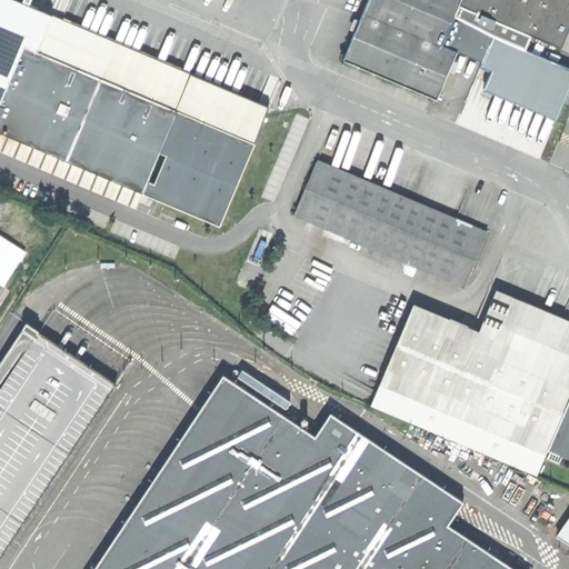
[(0,0),(0,131),(159,199),(221,226),(253,143),(266,115),(268,108),(36,7),(37,3),(28,0),(22,0),(22,1),(19,0),(0,0)]
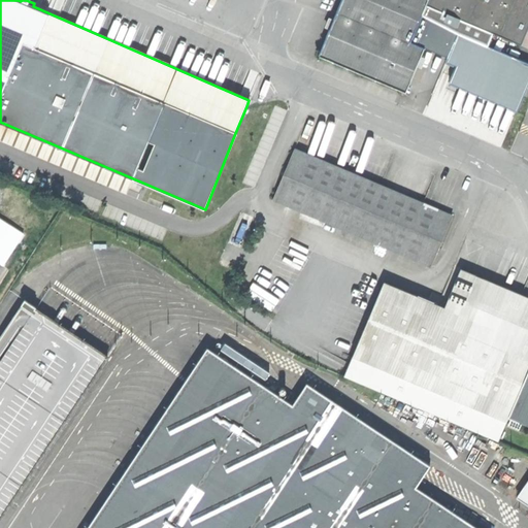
[(426,5),(427,0),(342,0),(320,56),(405,93),(425,48),(410,42),(422,14),(426,5)]
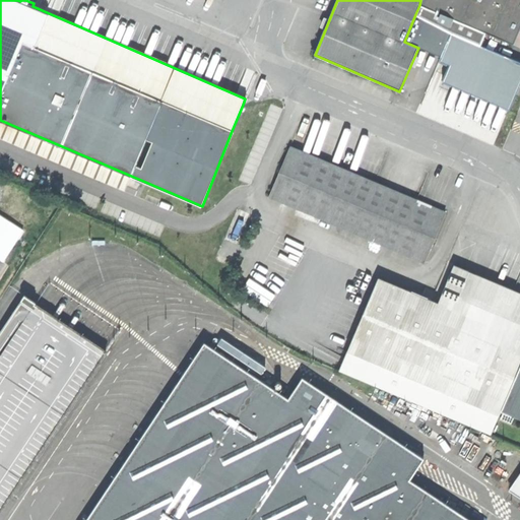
[(519,0),(420,0),(419,5),(485,33),(512,45),(519,25),(519,0)]
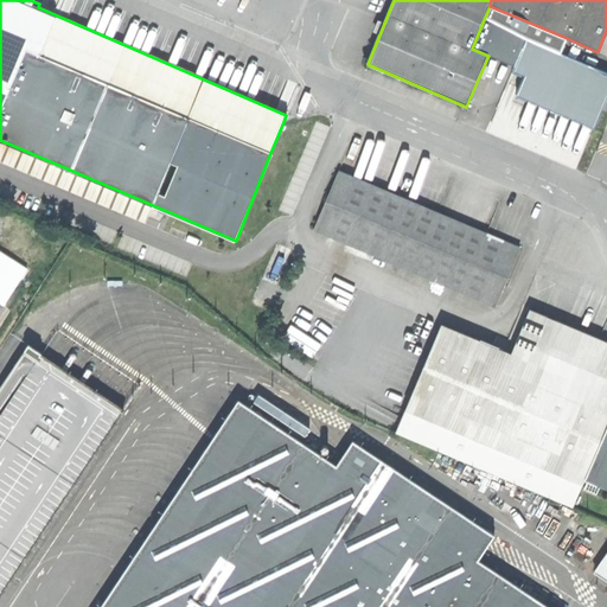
[(567,38),(490,6),(485,17),(525,38),(560,53),(563,46),(567,38)]
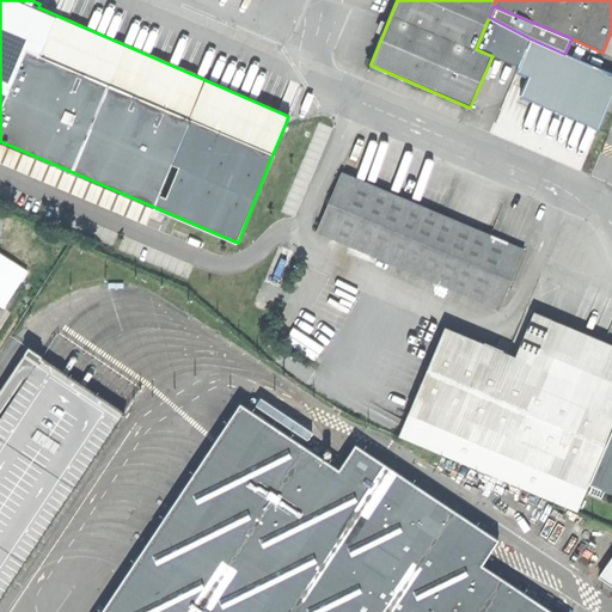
[(530,38),(489,17),(476,49),(493,56),(505,60),(520,66),(518,72),(530,77),(520,97),(600,132),(607,111),(610,106),(611,102),(611,99),(611,72),(601,68),(564,54),(530,38)]
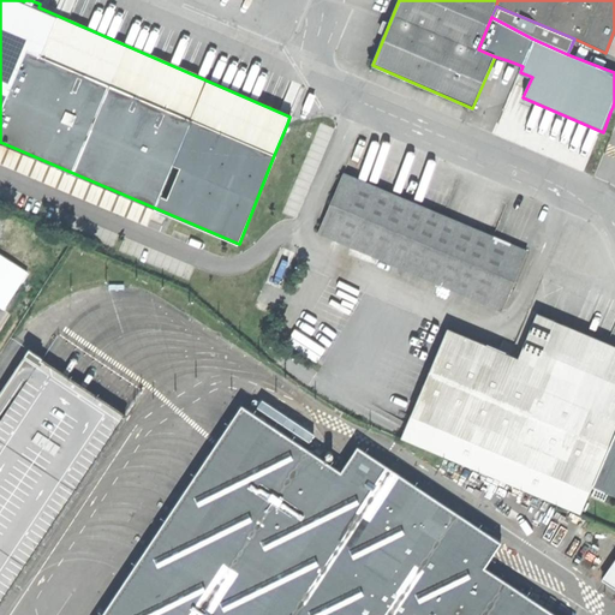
[(344,174),(333,197),(318,232),(335,239),(484,303),(501,310),(526,252),(509,245),(344,174)]
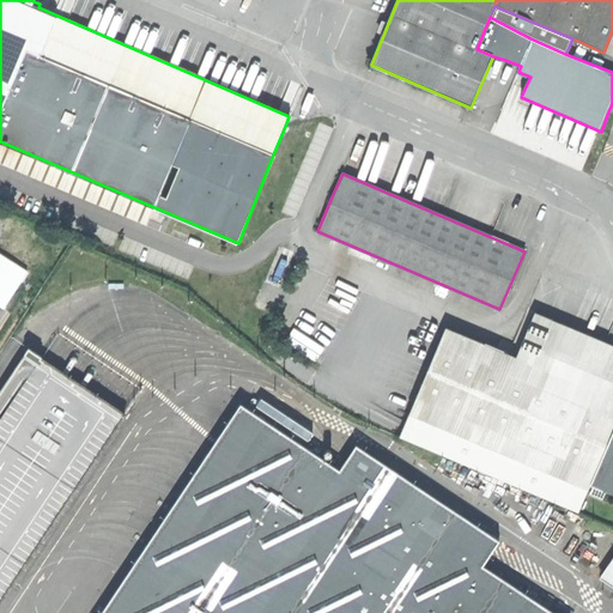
[(29,272),(0,253),(0,308),(4,310),(29,272)]
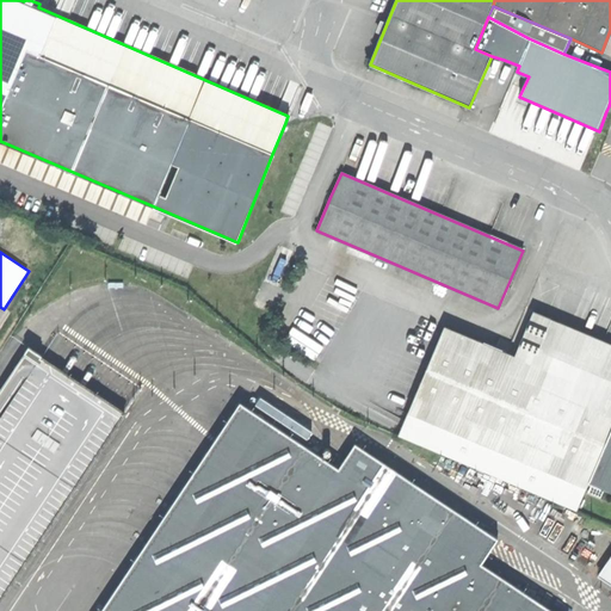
[(610,491),(610,344),(532,313),(513,357),(444,327),(397,434),(575,511),(587,483),(588,481),(610,491)]
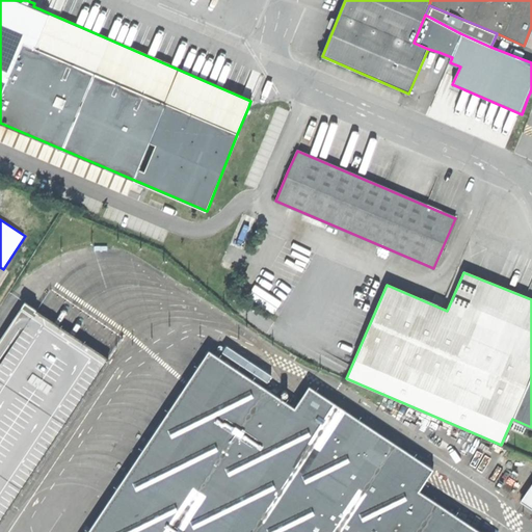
[(0,524),(110,360),(104,355),(96,350),(88,345),(80,340),(73,335),(64,329),(57,324),(49,319),(42,314),(36,310),(37,309),(26,301),(0,340),(0,524)]
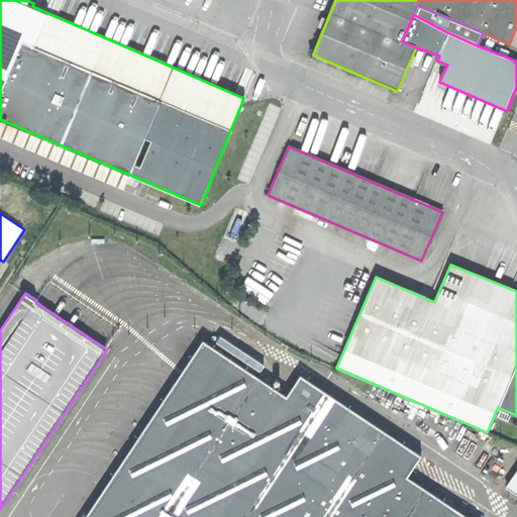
[(266,375),(270,369),(217,334),(213,340),(266,375)]
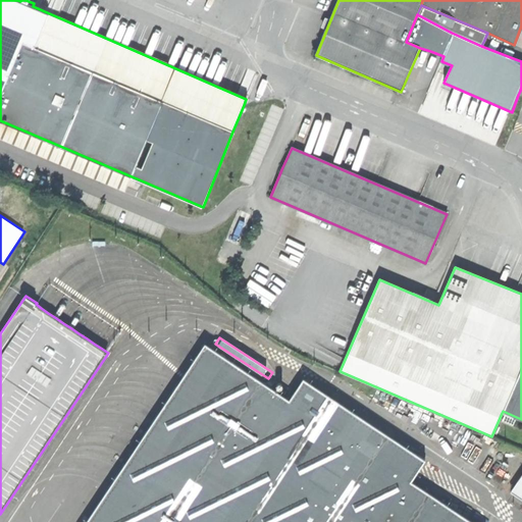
[(291,400),(206,344),(202,350),(192,365),(181,380),(172,394),(162,409),(152,424),(142,439),(132,455),(122,469),(112,483),(87,521),(474,521),(412,480),(420,467),(425,459),(305,378),(300,386),(291,400)]
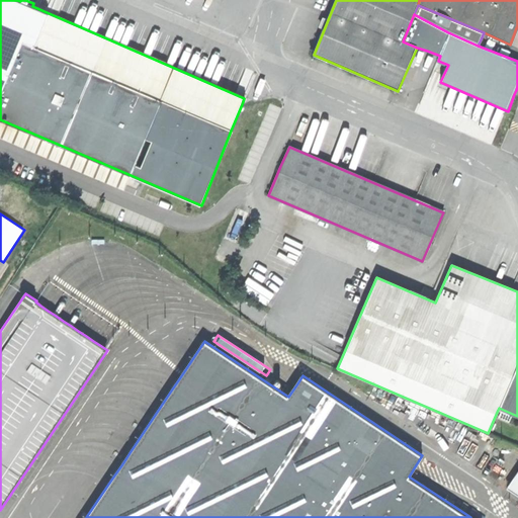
[(517,418),(517,416),(499,408),(498,410),(517,418)]
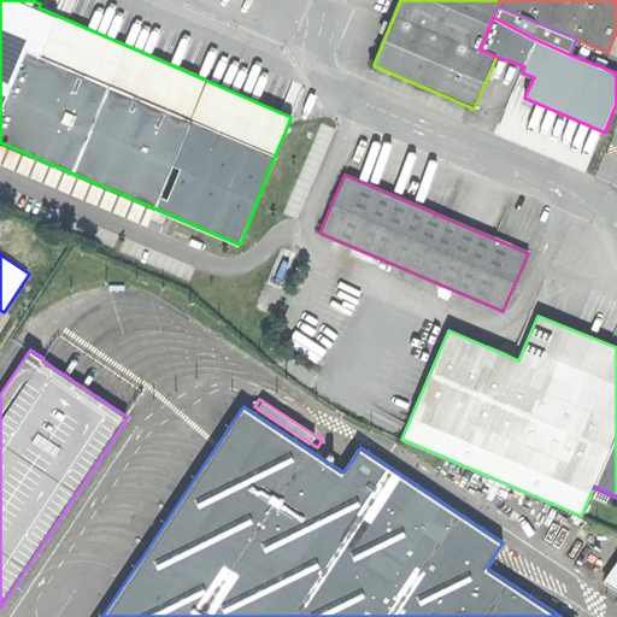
[(616,559),(603,582),(615,589),(616,586),(616,559)]
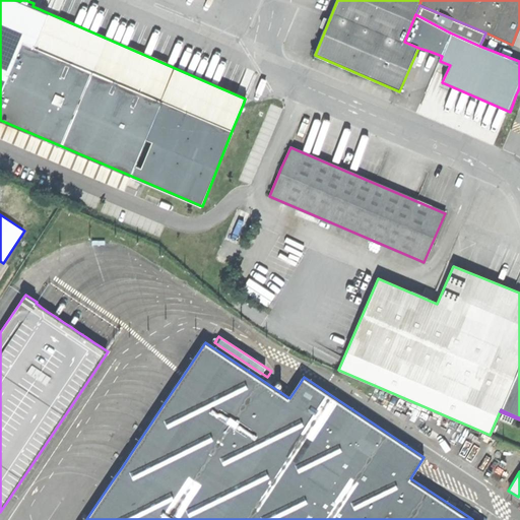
All buildings are outlined.
